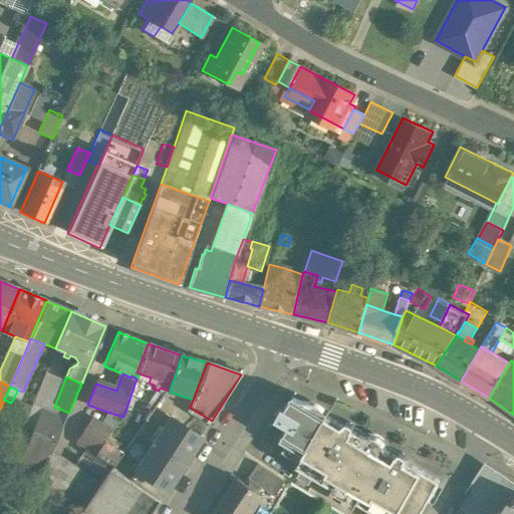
[(310,402),(302,402),(299,401),(293,398),(290,403),(289,402),(277,420),(288,427),(280,441),(304,455),(327,416),(328,414),(323,412),(324,410),(321,408),(318,406),(315,404),(310,402)]
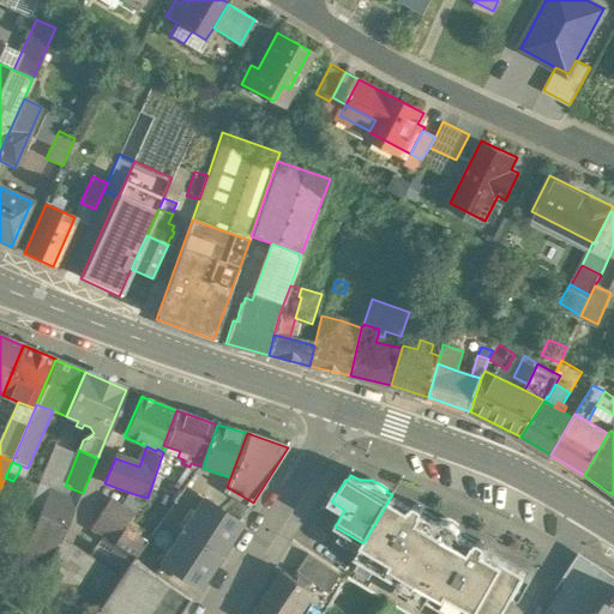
[(13,481),(5,477),(0,488),(0,506),(16,515),(26,518),(37,491),(13,481)]
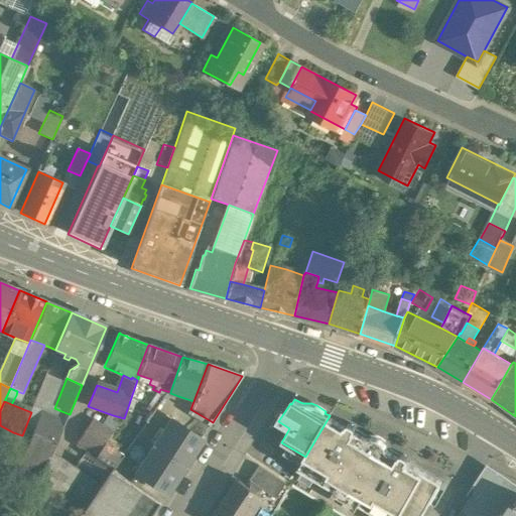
[(155,408),(145,401),(136,416),(146,423),(155,408)]
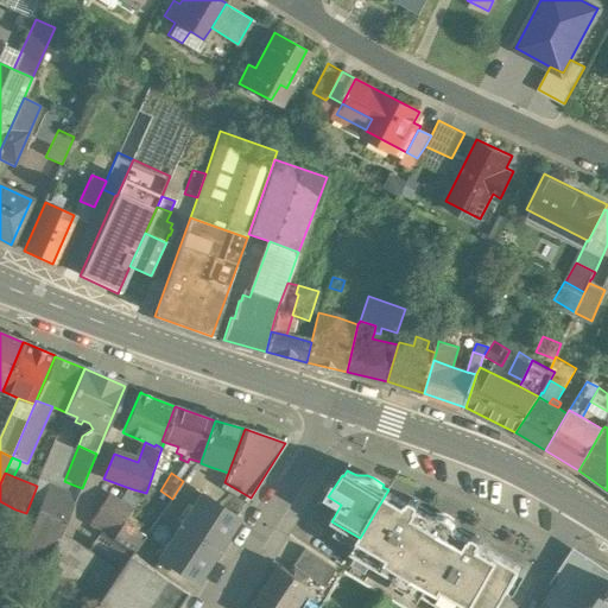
[(73,485),(69,495),(77,499),(82,488),(73,485)]
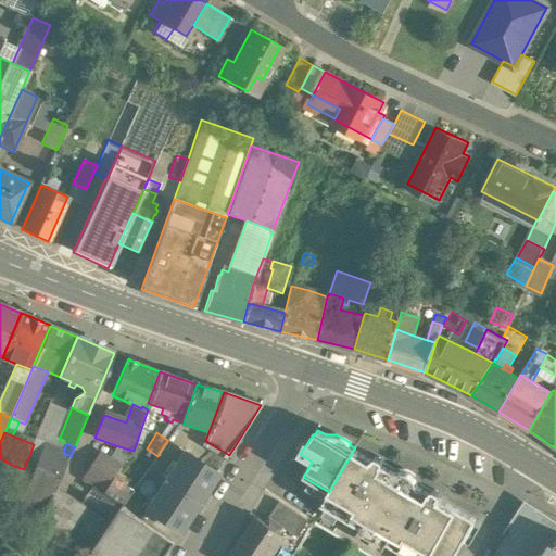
[(46,446),(25,495),(39,502),(49,505),(55,489),(61,477),(62,478),(71,456),(63,453),(46,446)]
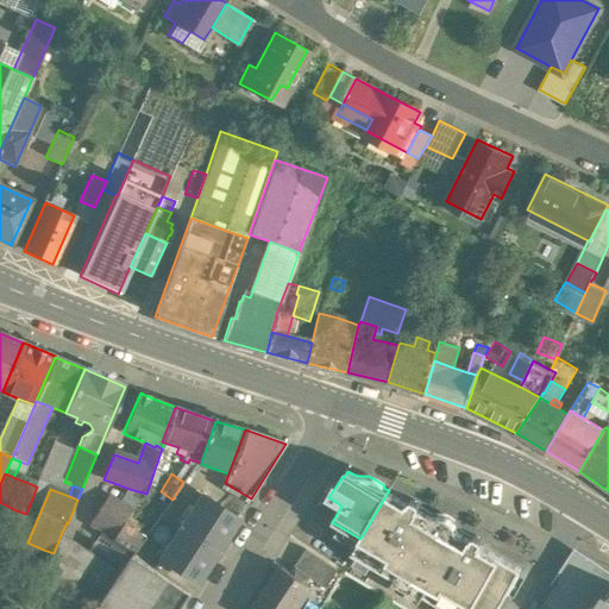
[(133,490),(113,519),(124,527),(146,494),(133,490)]
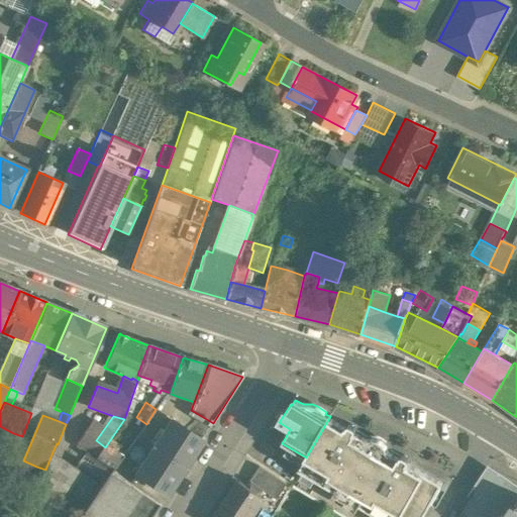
[(372,438),(367,439),(354,432),(356,430),(354,427),(350,425),(348,425),(346,428),(329,418),(306,457),(299,471),(381,516),(423,516),(443,483),(408,462),(410,460),(408,457),(404,455),(401,455),(400,458),(388,451),(386,446),(383,442),(378,439),(372,438)]
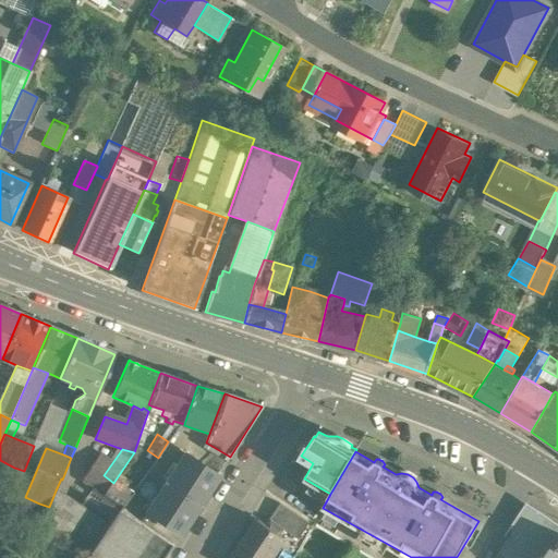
[(185,456),(167,484),(199,505),(218,476),(185,456)]
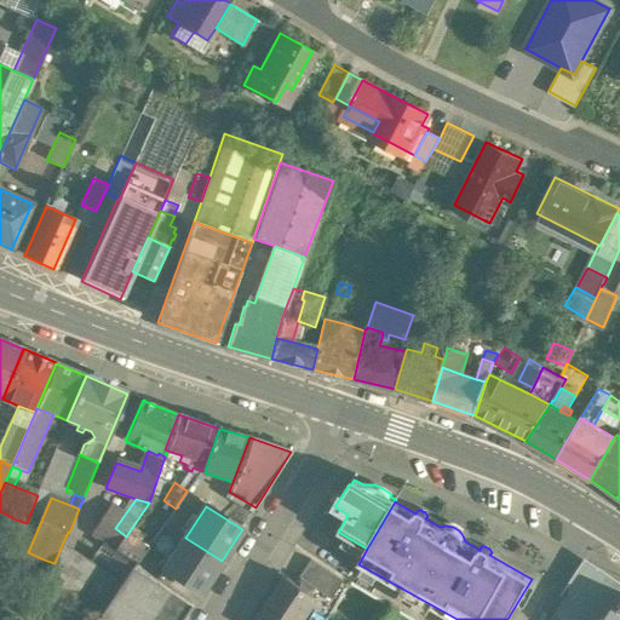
[(149,547),(171,561),(185,538),(196,522),(177,509),(149,547)]
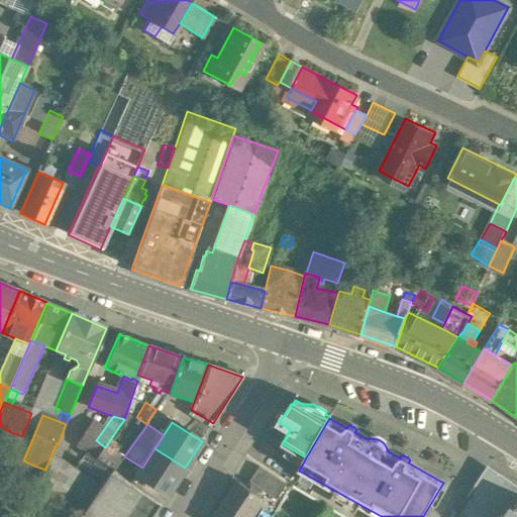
[(13,433),(0,426),(0,438),(9,443),(13,433)]
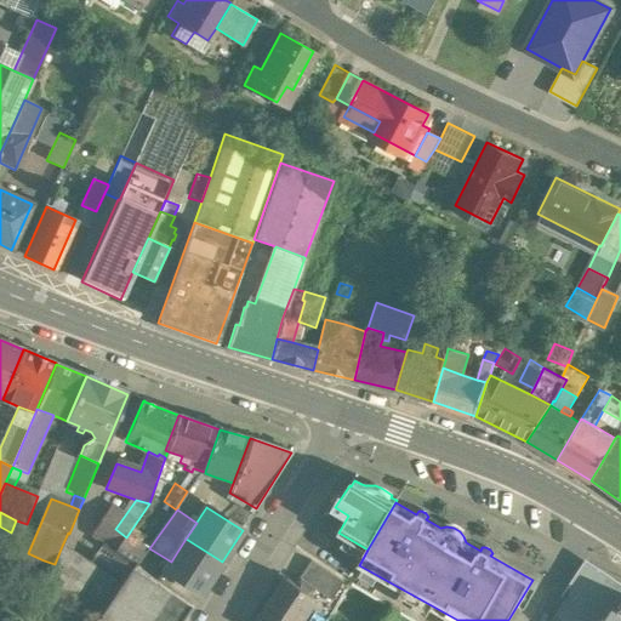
[(115,529),(104,545),(114,552),(115,553),(117,551),(126,537),(115,529)]
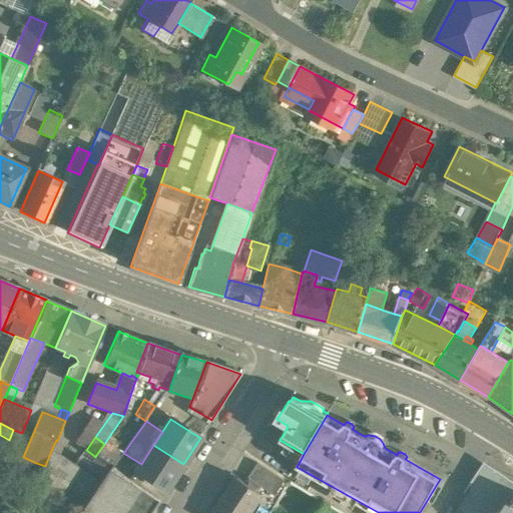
[(123,453),(104,444),(96,455),(114,465),(123,453)]
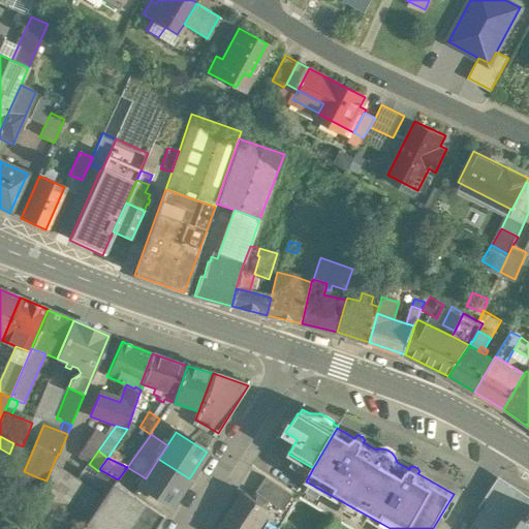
[(189,478),(158,459),(146,478),(141,488),(172,507),(189,478)]
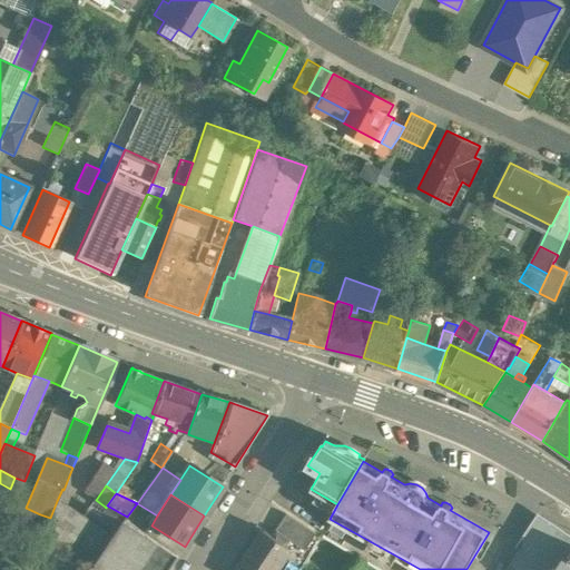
[(91,526),(57,501),(50,518),(43,533),(42,538),(41,540),(38,548),(64,566),(91,526)]
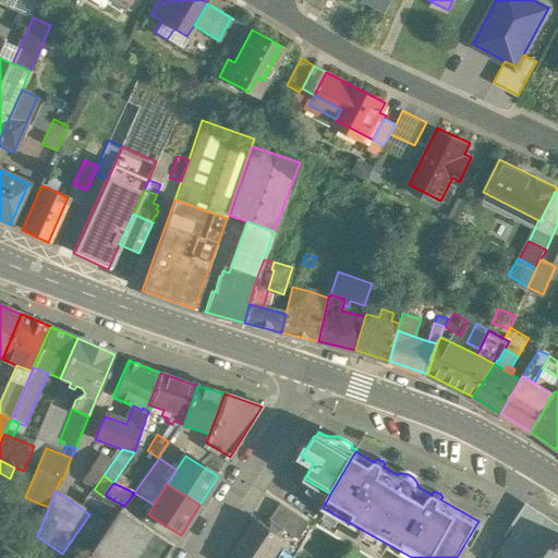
[(89,514),(62,554),(68,557),(87,557),(120,512),(124,506),(105,495),(104,497),(102,496),(89,514)]
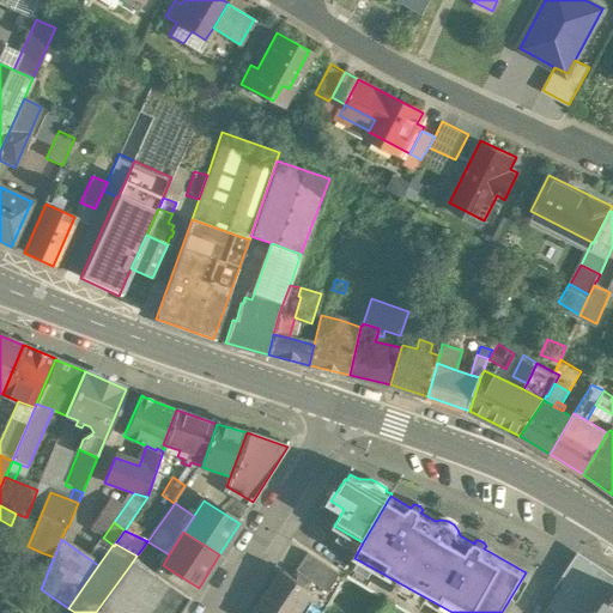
[(54,557),(43,553),(36,568),(36,569),(47,574),(54,557)]
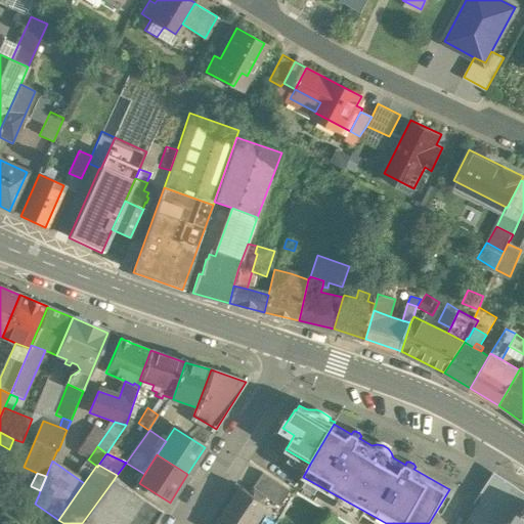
[(290,491),(262,473),(253,488),(254,489),(266,497),(279,507),(290,491)]
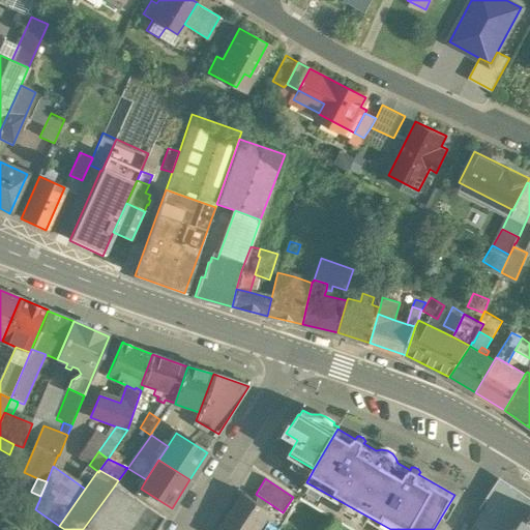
[(390,529),(306,482),(303,487),(306,489),(299,501),(350,529),(390,529)]
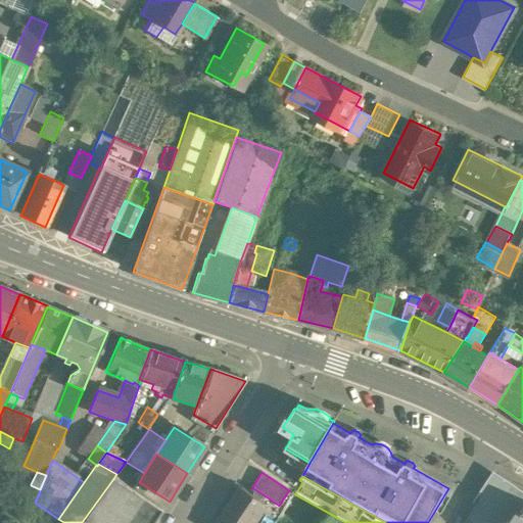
[(31,484),(19,478),(19,485),(38,495),(39,493),(40,489),(31,485),(31,484)]
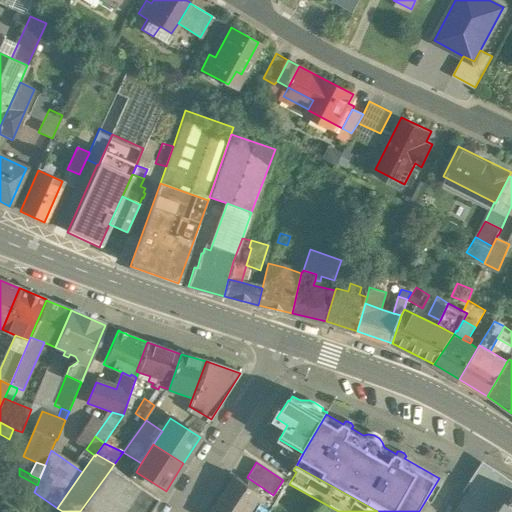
[(504,511),(511,500),(511,487),(483,469),(464,498),(455,511),(454,511),(504,511)]
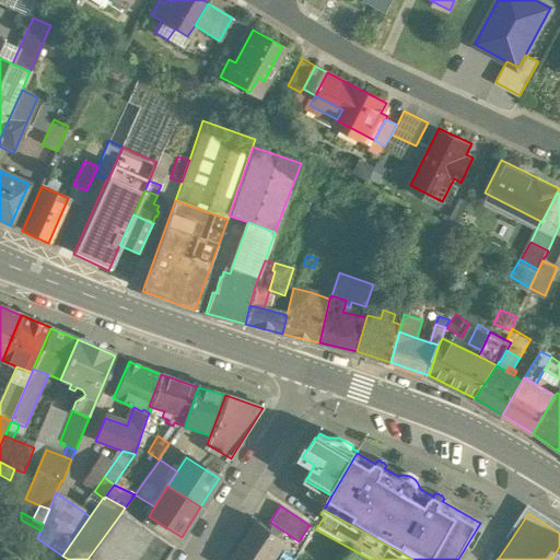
[(120,514),(88,559),(114,559),(137,525),(120,514)]
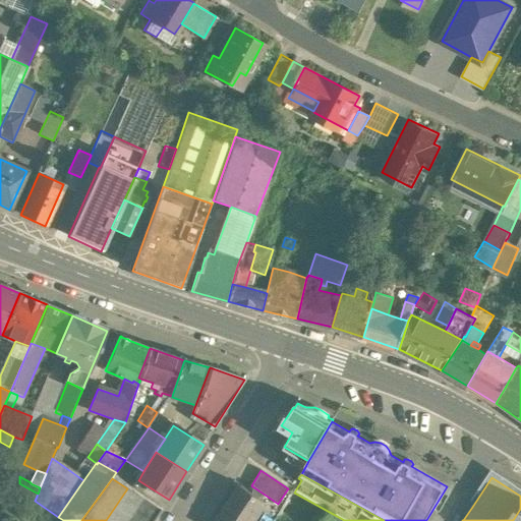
[(249,491),(240,485),(216,520),(253,520),(266,503),(262,500),(249,491)]
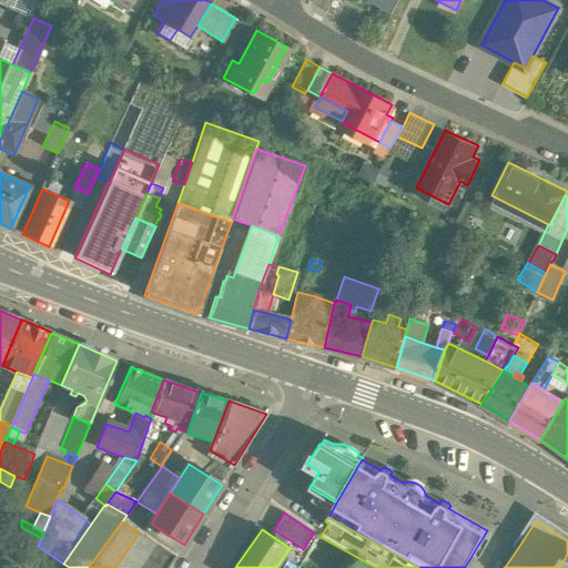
[(288,539),(275,530),(272,536),(285,545),(288,539)]
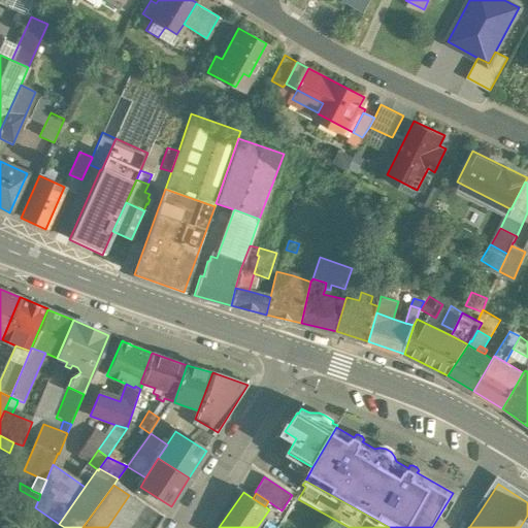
[(162,517),(141,503),(128,526),(130,527),(156,527),(163,518),(162,517)]
